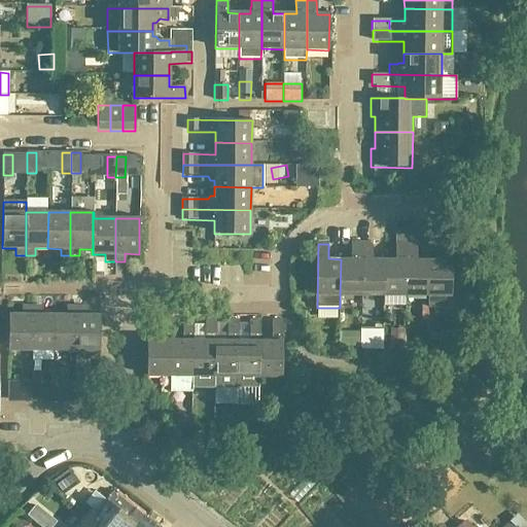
[(363,295),(363,244),(351,244),(351,259),(341,259),(340,295),(363,295)]
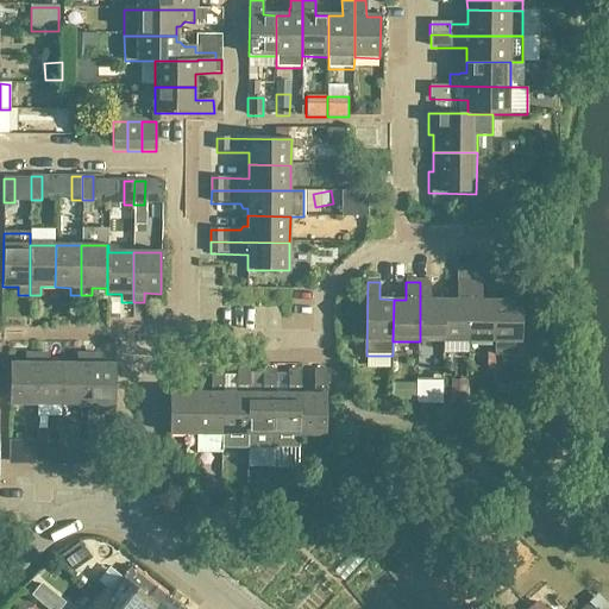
[(420,341),(444,343),(445,300),(431,300),(431,282),(420,282),(420,341)]
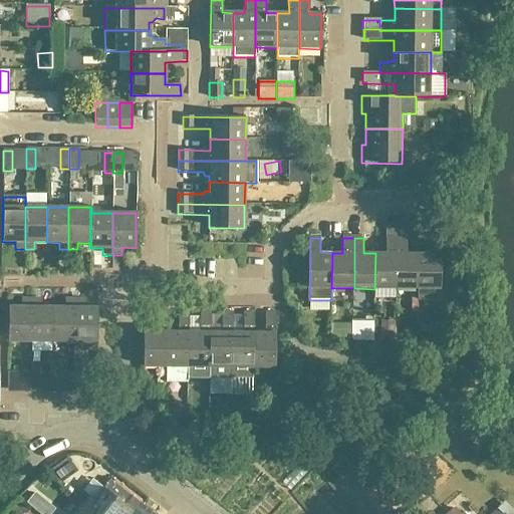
[(397,289),(397,238),(386,238),(386,253),(375,253),(374,289),(397,289)]
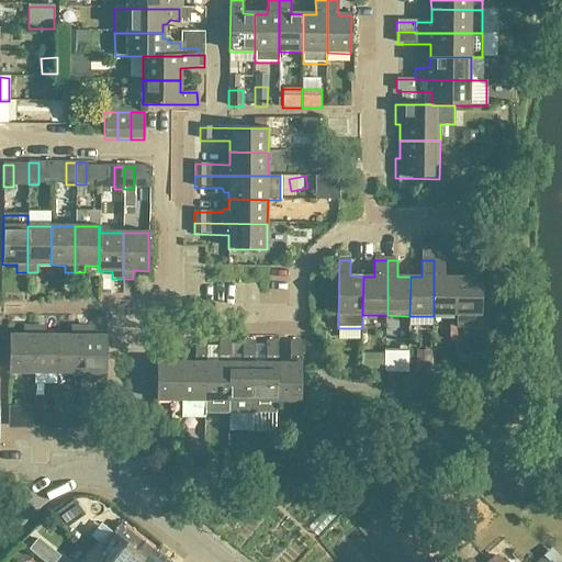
[(434,316),(458,316),(458,277),(444,277),(445,260),(434,260),(434,316)]
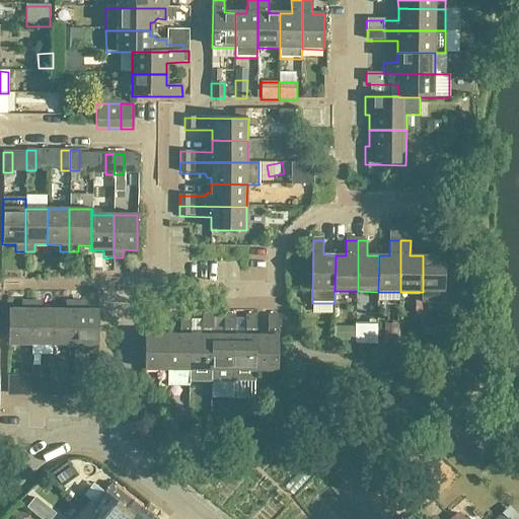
[(423,292),(422,303),(446,303),(446,292),(446,240),(433,240),(433,255),(423,255),(423,292)]
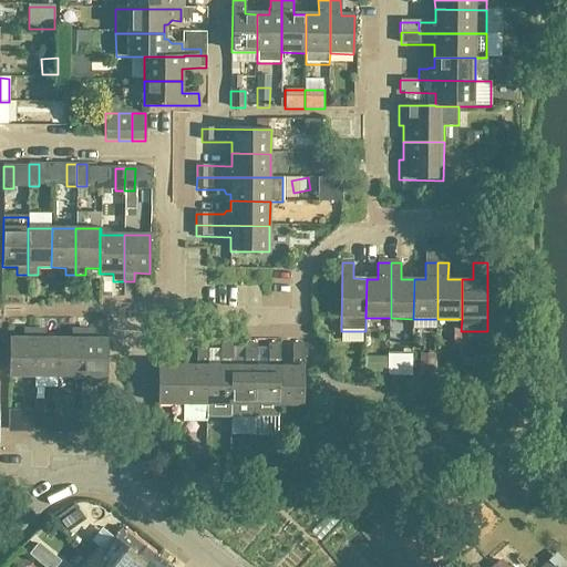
[(8,378),(33,378),(33,330),(23,330),(23,338),(9,338),(8,378)]
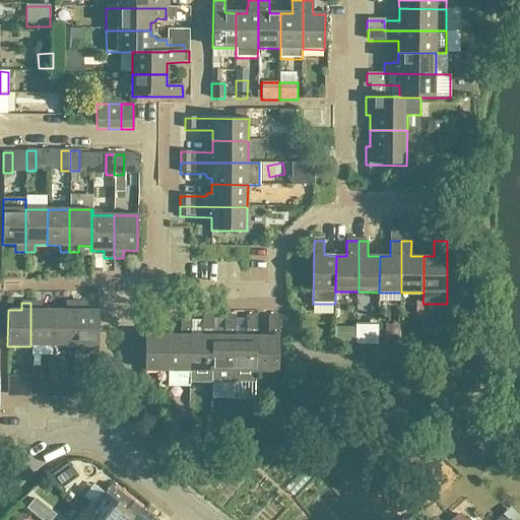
[(53,347),(53,310),(42,310),(42,303),(30,303),(30,346),(53,347)]
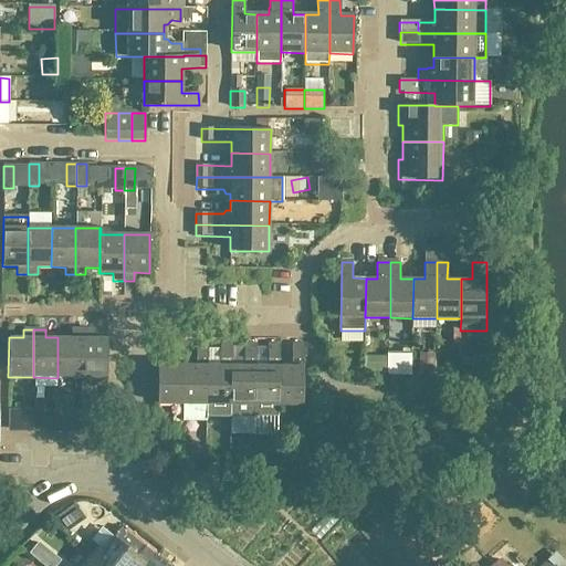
[(58,378),(81,378),(82,331),(71,329),(71,337),(58,337),(58,378)]
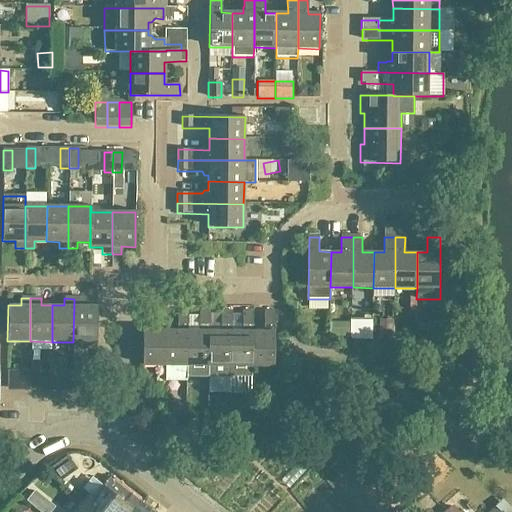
[(73,342),(73,351),(96,352),(96,342),(96,306),(83,306),(83,299),(74,299),(73,342)]
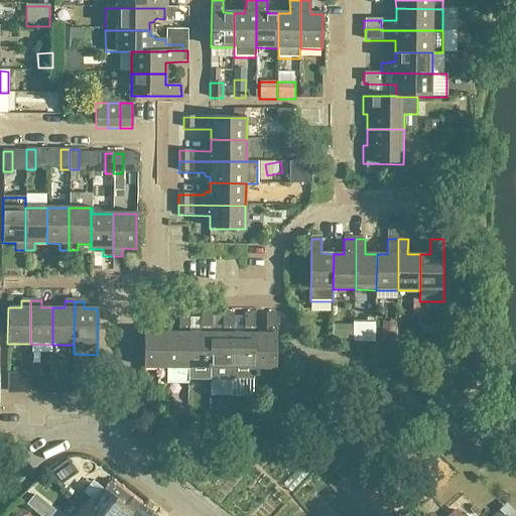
[(165,369),(166,334),(167,334),(167,315),(157,314),(157,334),(143,334),(143,369),(165,369)]
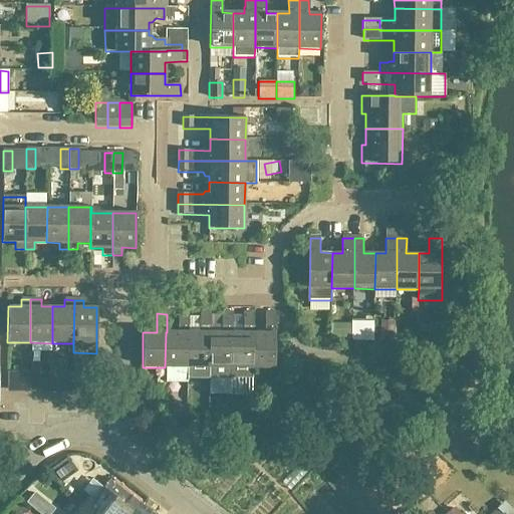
[(187,367),(187,378),(209,379),(209,332),(210,332),(211,316),(211,313),(201,313),(201,325),(201,332),(189,332),(188,332),(187,367)]
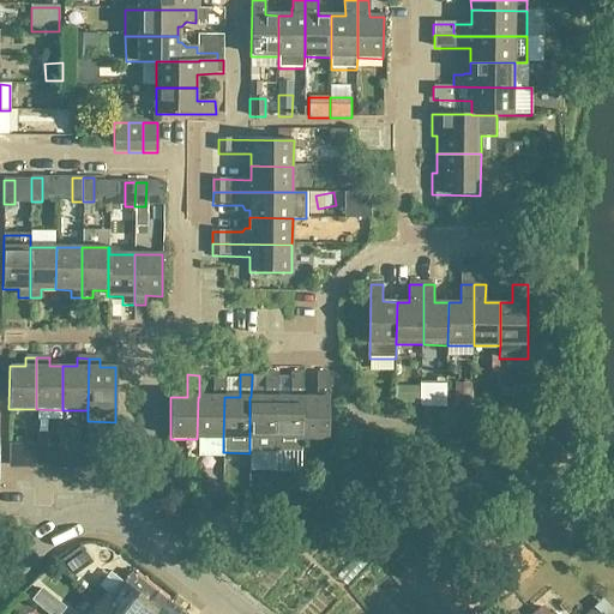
[(223,439),(224,397),(226,397),(226,375),(214,375),(214,397),(199,397),(198,397),(197,439),(223,439)]
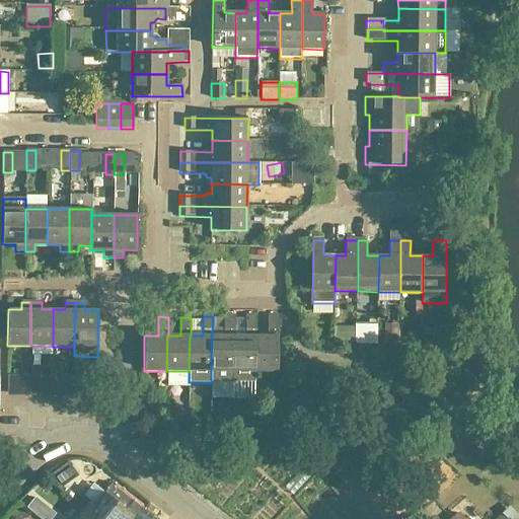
[(224,336),(212,336),(211,336),(211,383),(232,383),(232,382),(232,372),(233,336),(234,336),(235,317),(224,317),(224,336)]
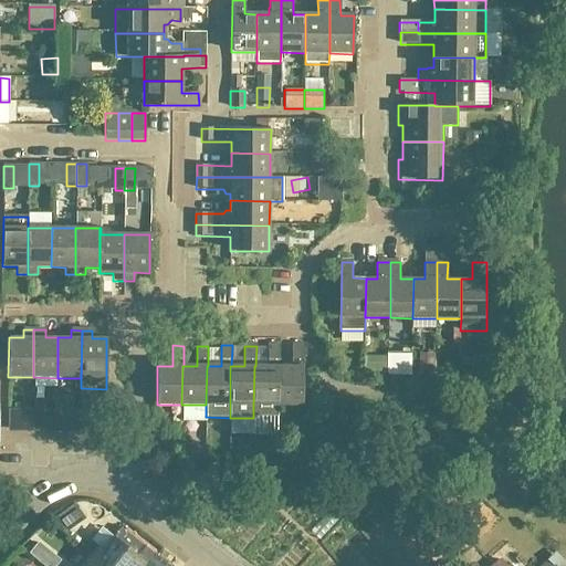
[(278,406),(278,366),(280,366),(280,346),(269,346),(269,366),(255,366),(254,366),(253,406),(253,417),(278,417),(278,406)]
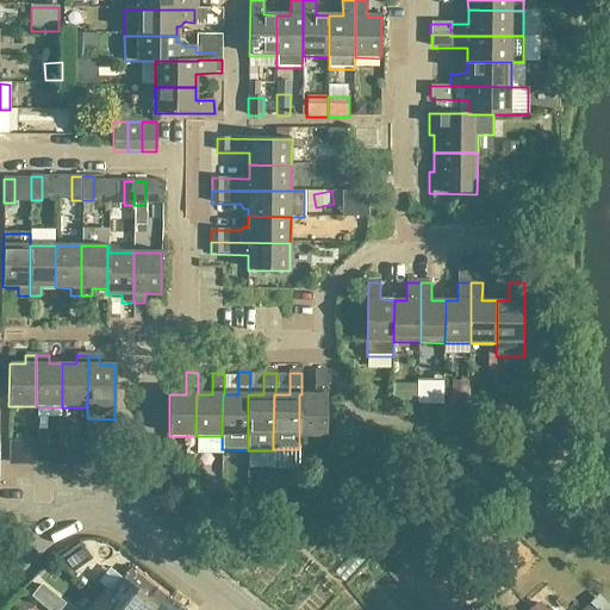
[(315,396),(302,394),(299,394),(299,437),(327,437),(327,373),(315,373),(315,396)]
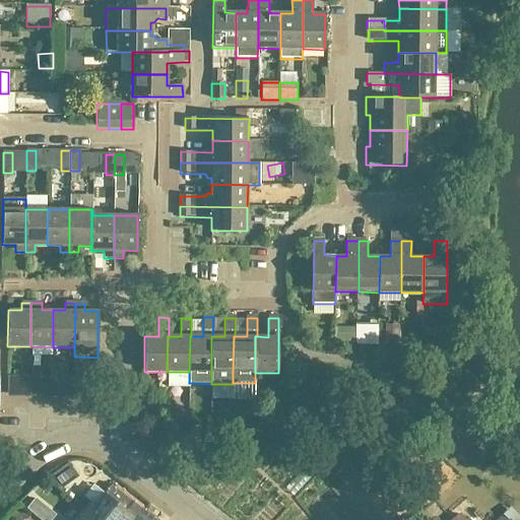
[(30,398),(30,378),(21,378),(21,398),(30,398)]
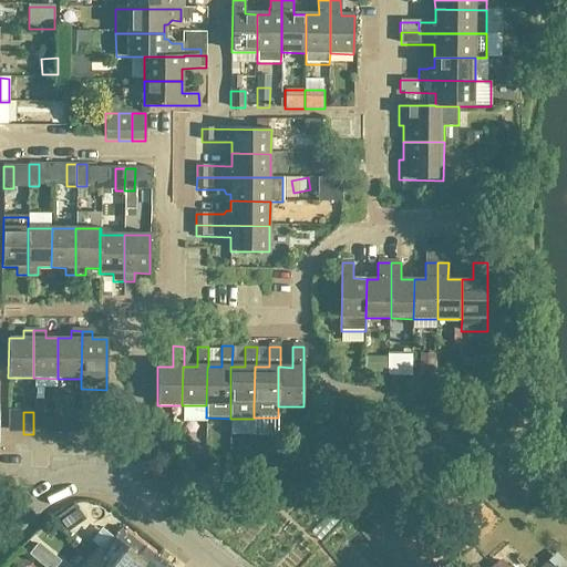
[(43,412),(33,412),(33,434),(43,434),(43,412)]
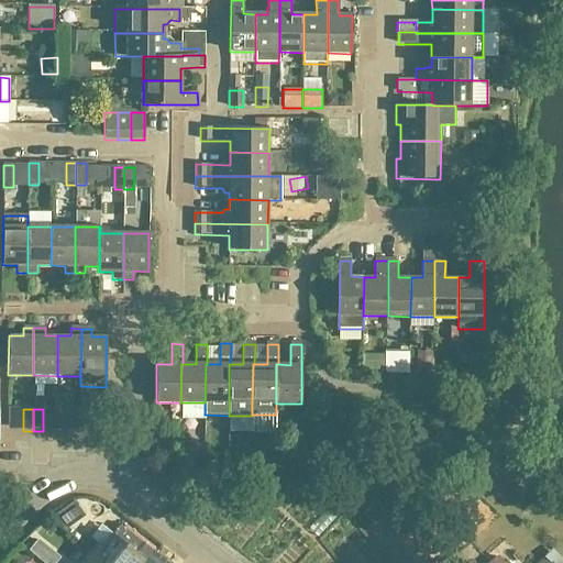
[(80,431),(80,409),(70,409),(70,431),(80,431)]
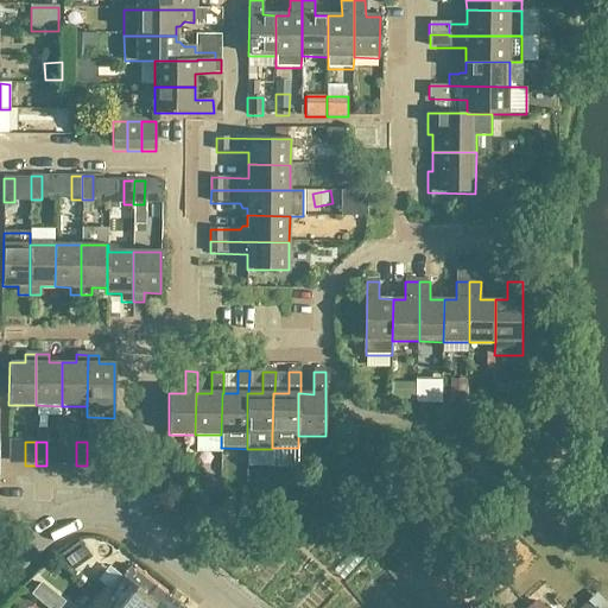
[(97,442),(87,442),(87,466),(97,466),(97,442)]
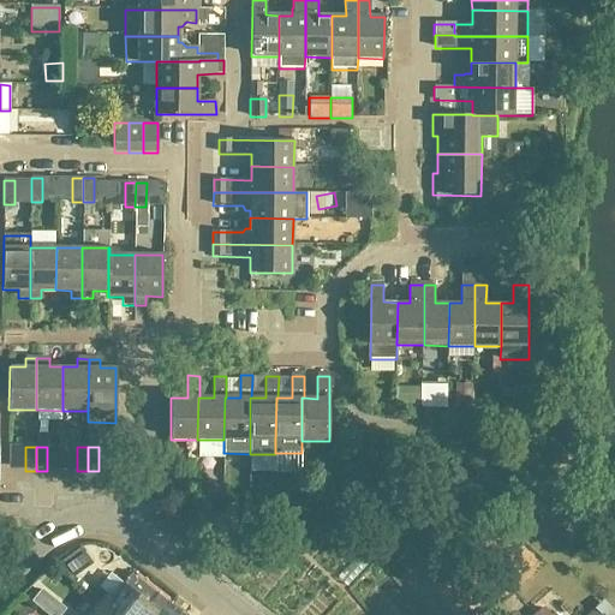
[(497,607),(545,569),(515,532),(487,555),(502,575),(484,589),(497,607)]
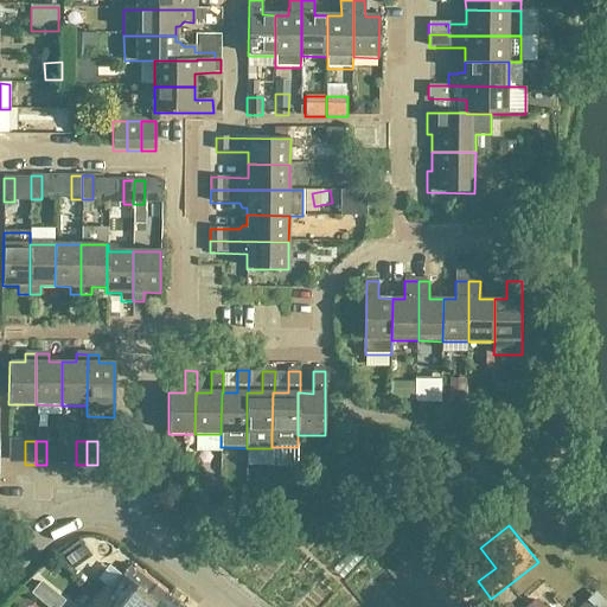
[(97,596),(109,606),(151,606),(153,604),(157,606),(180,606),(129,567),(110,590),(104,587),(97,596)]
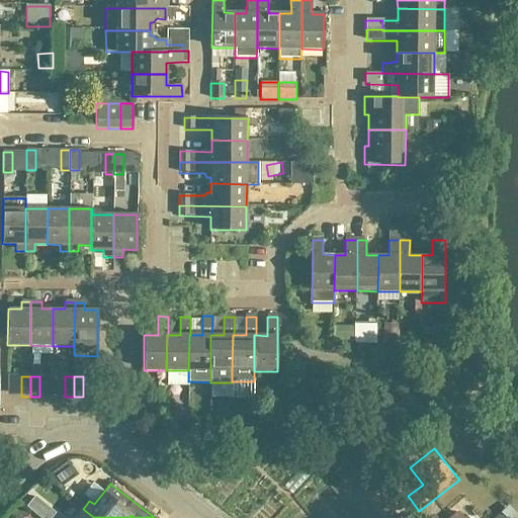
[(93,517),(83,509),(75,517),(93,517)]
